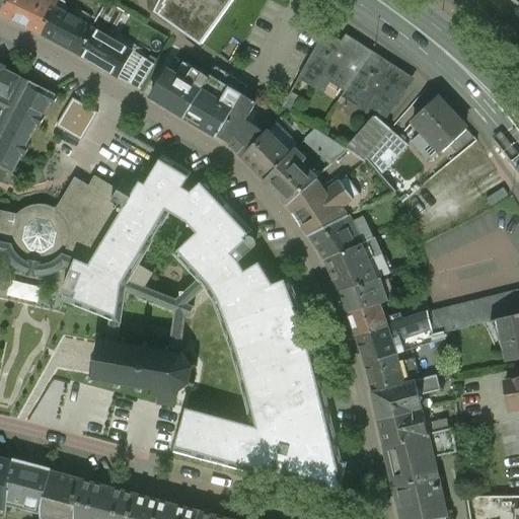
[(33,0),(7,0),(1,12),(8,15),(7,16),(14,20),(20,24),(20,23),(33,0)]
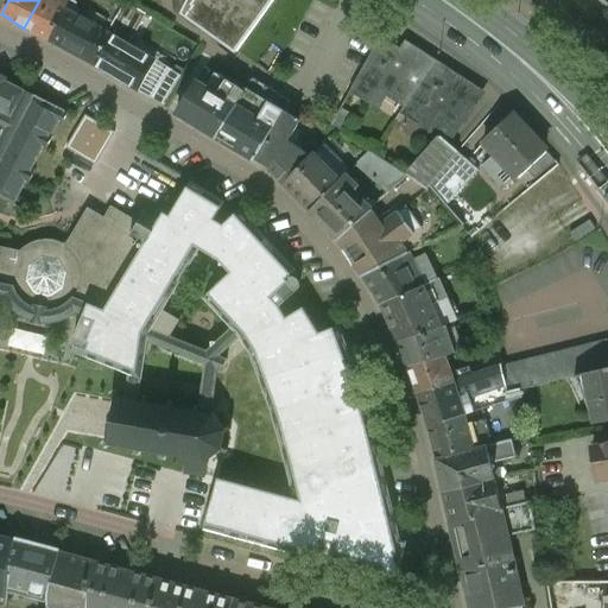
[(67,6),(56,0),(39,0),(24,27),(32,32),(39,36),(40,36),(49,40),(65,10),(67,6)]
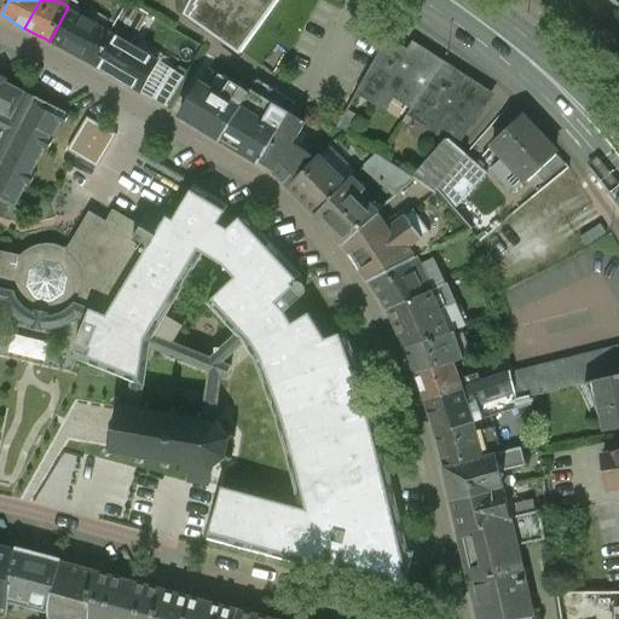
[(131,5),(121,0),(119,0),(108,18),(119,24),(122,19),(131,5)]
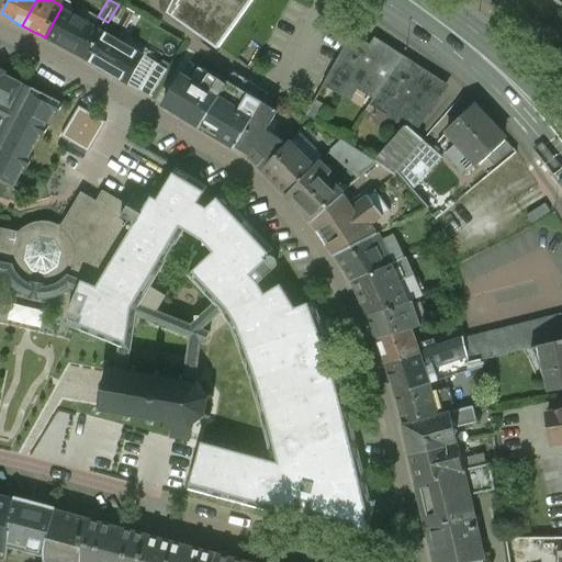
[(256,0),(181,0),(178,6),(180,7),(172,17),(220,51),(256,0)]
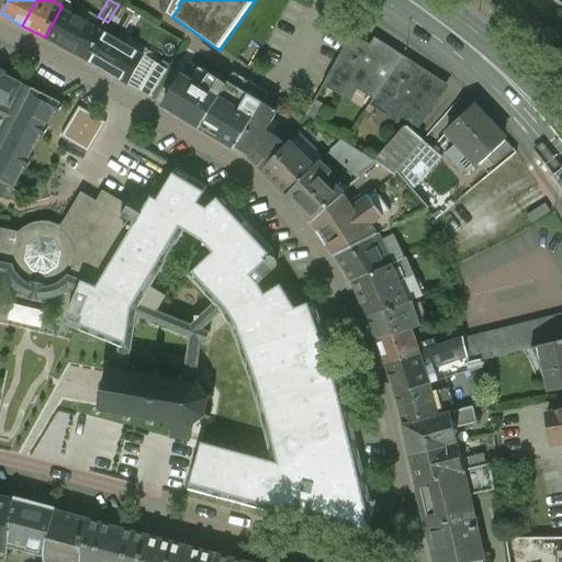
[(102,33),(60,9),(45,37),(86,59),(102,33)]
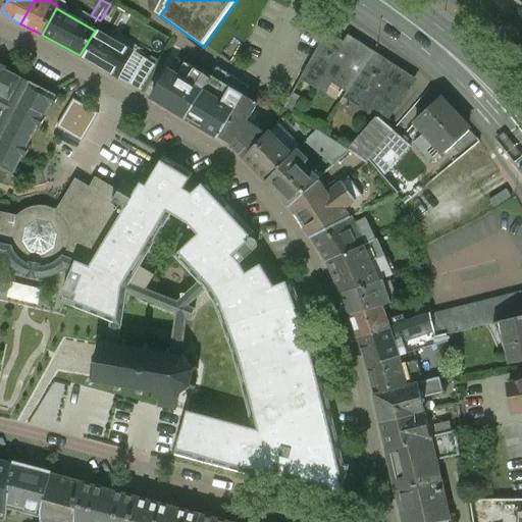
[(117,24),(103,16),(100,20),(95,31),(109,39),(117,24)]
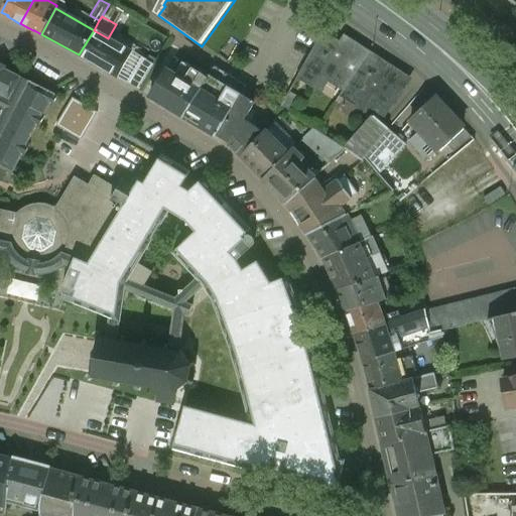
[(108,38),(94,30),(79,54),(117,77),(131,52),(108,38)]
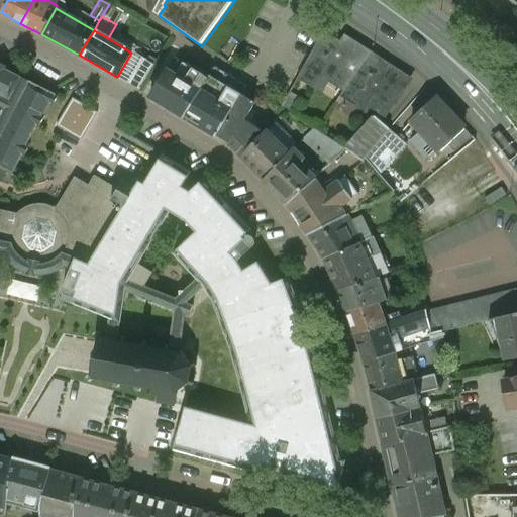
[(342,45),(324,34),(300,77),(317,88),(325,77),(346,91),(370,55),(346,39),(342,45)]
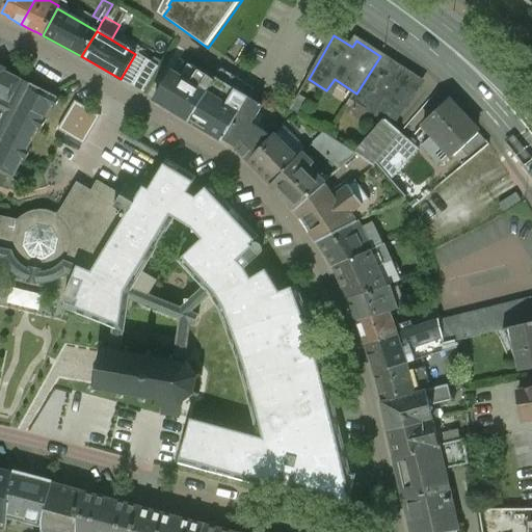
[(422,83),(380,56),(356,94),(353,98),(372,110),(376,104),(397,117),(405,104),(407,105),(422,83)]
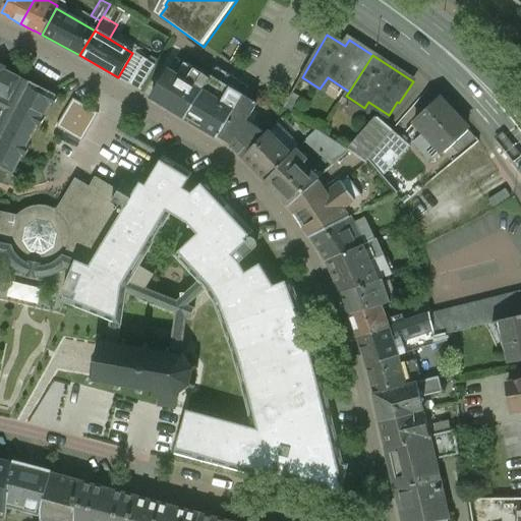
[(210,78),(177,59),(152,99),(185,119),(201,92),(203,92),(210,78)]
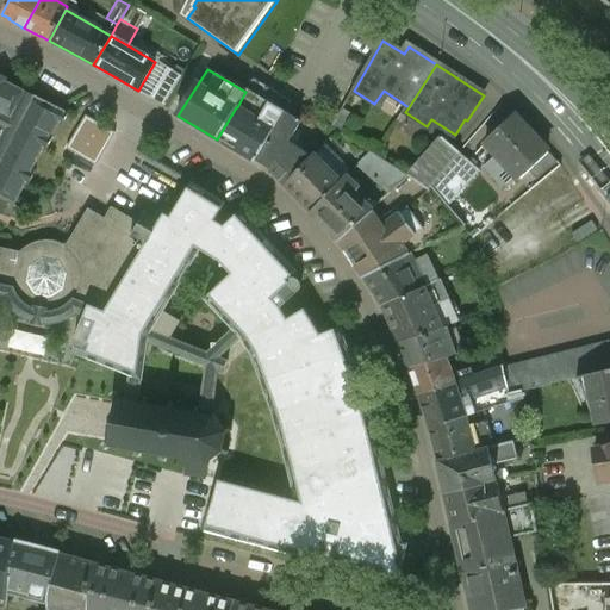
[(176,86),(165,78),(151,99),(163,106),(176,86)]
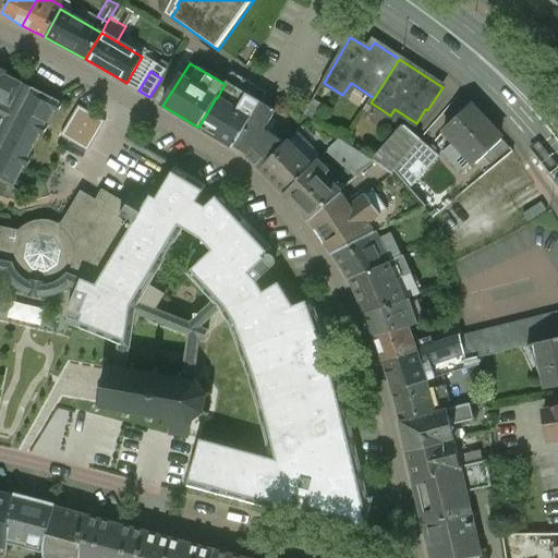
[(252,85),(232,73),(225,84),(217,98),(237,111),(246,95),(252,85)]
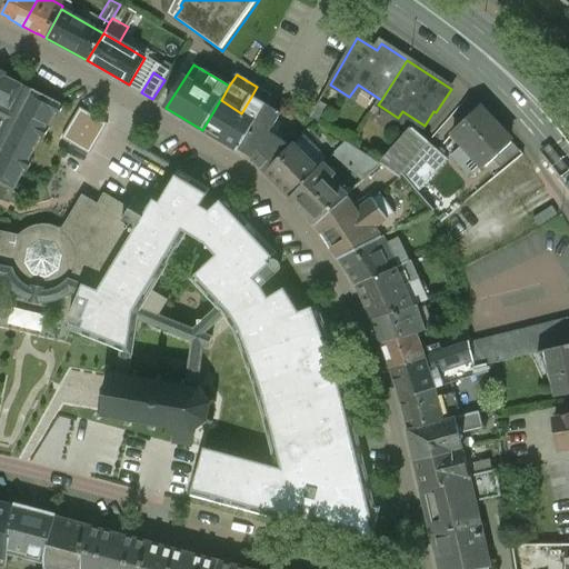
[(58,301),(61,300),(67,298),(72,293),(79,297),(83,283),(99,290),(143,217),(113,199),(110,203),(107,209),(82,195),(61,230),(53,226),(43,225),(36,226),(29,228),(25,231),(19,236),(0,231),(0,199),(9,203),(12,202),(15,201),(17,199),(18,196),(17,192),(15,190),(26,170),(19,168),(25,158),(30,160),(41,138),(36,136),(41,126),(47,128),(48,126),(51,127),(62,105),(6,76),(3,82),(0,80),(0,278),(5,279),(7,283),(11,288),(15,292),(20,297),(23,298),(29,301),(33,302),(38,303),(46,303),(53,302),(58,301)]
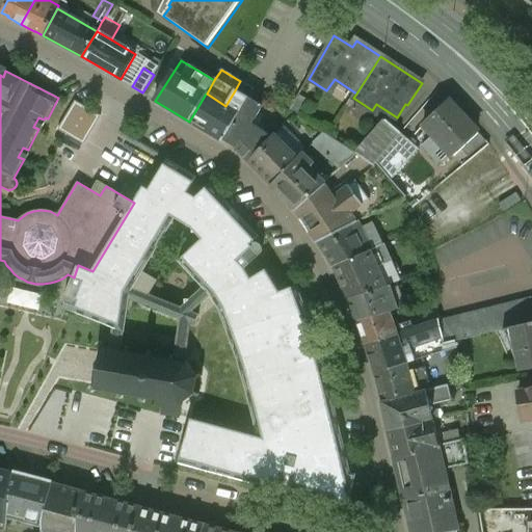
[(255,90),(240,81),(235,90),(249,99),(255,90)]
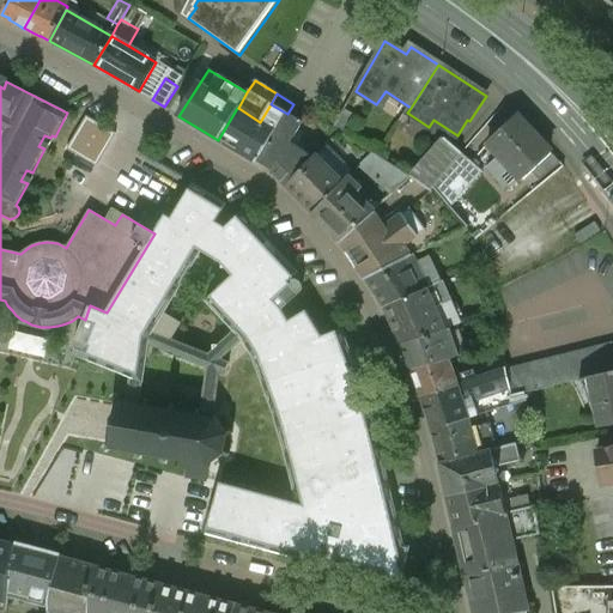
[(271,104),(260,122),(238,108),(237,108),(218,140),(258,163),(287,114),(271,104)]
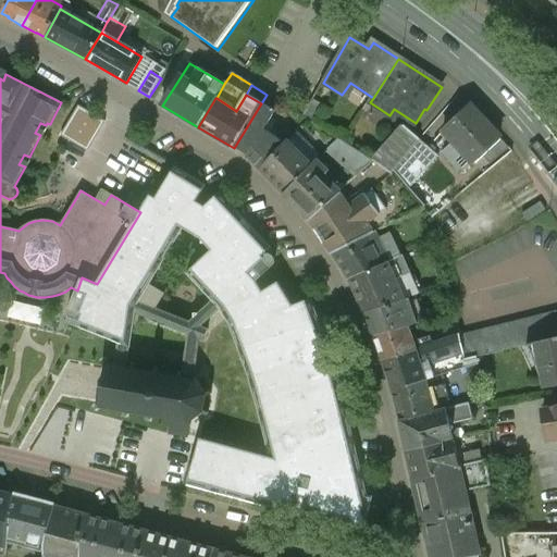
[(281,102),(267,95),(261,103),(275,112),(281,102)]
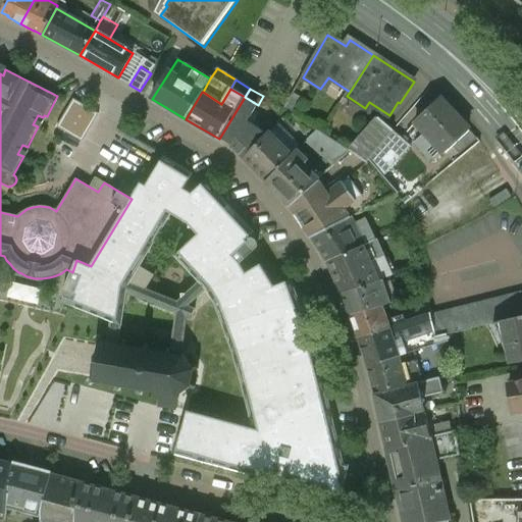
[(245,97),(219,139),(229,145),(244,159),(261,142),(255,136),(258,132),(247,122),(258,105),(245,97)]
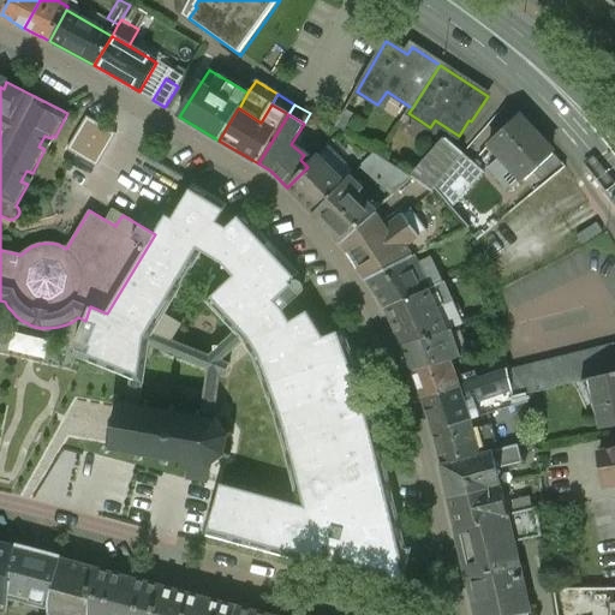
[(553,153),(519,117),(489,145),(523,181),(532,172),(553,154),(553,153)]
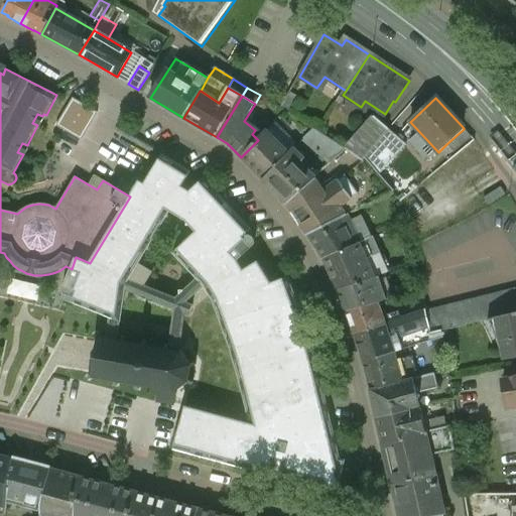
[(74,99),(57,126),(82,141),(98,113),(74,99)]
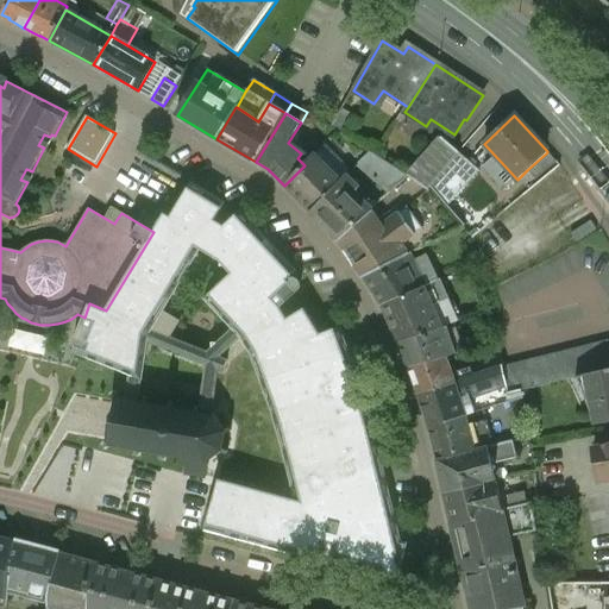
[(459,154),(441,138),(408,175),(409,176),(428,189),(431,186),(459,154)]
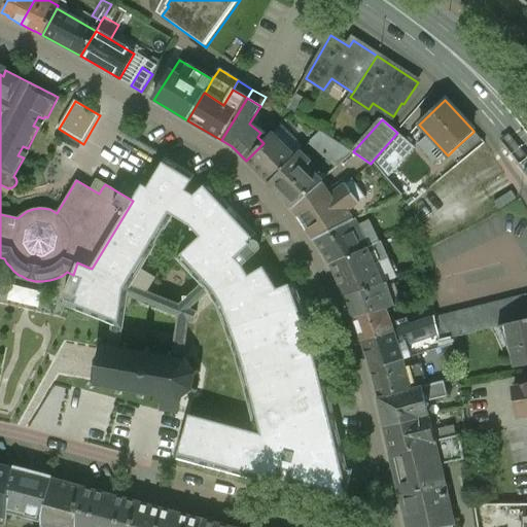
[(353,151),(321,132),(313,140),(310,143),(339,167),(348,159),(354,152),(353,151)]
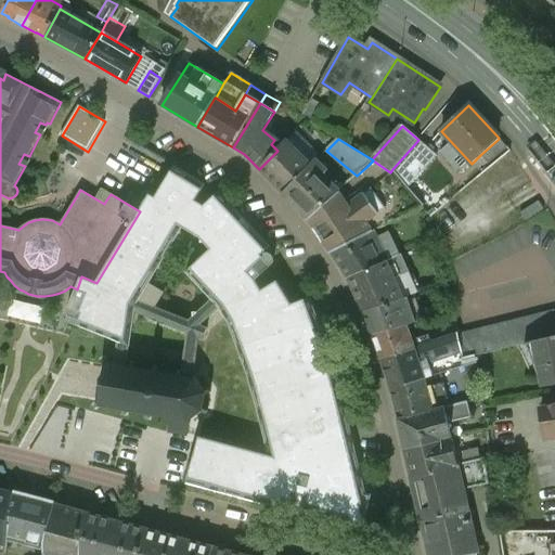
[(499,139),(480,155),(489,165),(507,149),(499,139)]
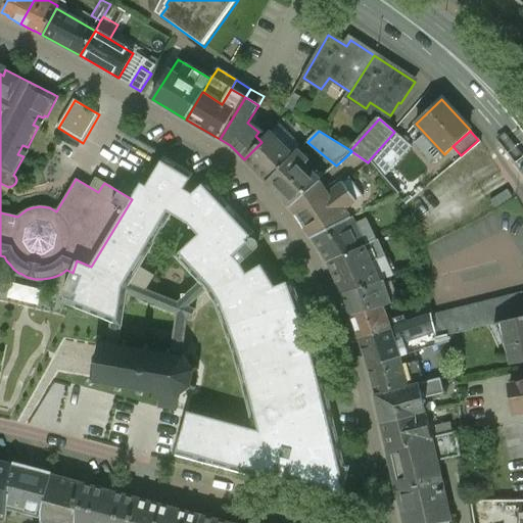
[(412,148),(394,132),(370,159),(385,177),(412,148)]
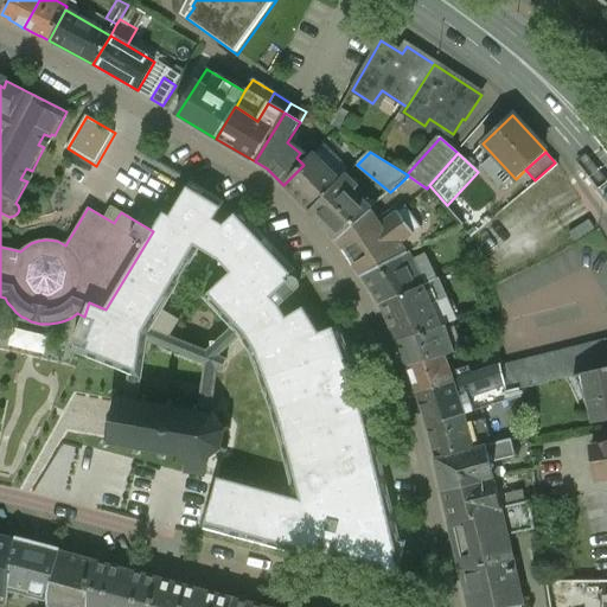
[(339,181),(313,155),(304,165),(283,185),(311,212),(339,181)]
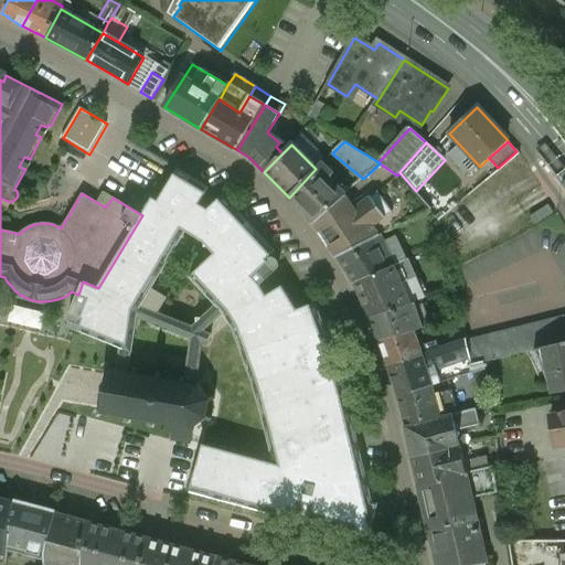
[(416,191),(400,172),(397,176),(380,163),(373,170),(382,181),(409,221),(432,210),(416,191)]
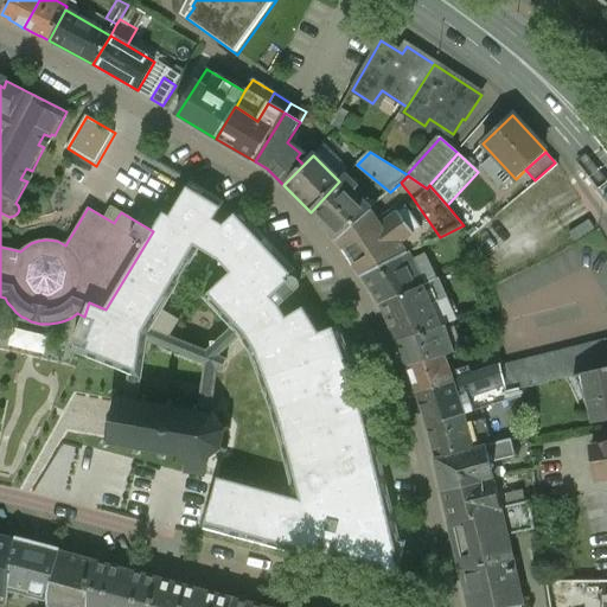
[(339,181),(311,212),(338,238),(369,211),(339,181)]
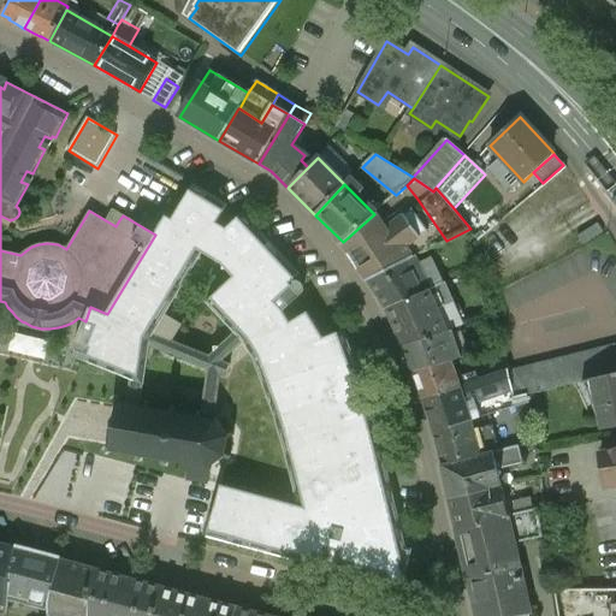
[(238,330),(247,341),(252,348),(261,363),(267,360),(273,368),(266,372),(267,374),(270,373),(274,384),(268,386),(282,427),(290,457),(302,507),(221,485),(208,533),(324,564),(321,572),(323,575),(325,578),(327,579),(330,580),(333,580),(335,579),(338,576),(341,567),(349,569),(392,581),(397,590),(410,581),(406,574),(412,550),(406,548),(377,440),(367,403),(356,371),(353,373),(338,333),(324,338),(308,312),(291,323),(284,312),(280,308),(298,291),(291,284),(291,283),(298,277),(241,215),(226,229),(218,223),(227,206),(193,185),(172,220),(166,215),(155,235),(107,314),(90,307),(86,321),(76,343),(76,345),(76,348),(77,350),(78,351),(81,353),(84,354),(87,353),(89,351),(90,350),(90,349),(92,349),(88,359),(90,360),(93,353),(102,356),(100,363),(131,375),(144,380),(148,345),(149,338),(153,332),(164,313),(200,253),(223,265),(235,276),(211,298),(238,330)]
